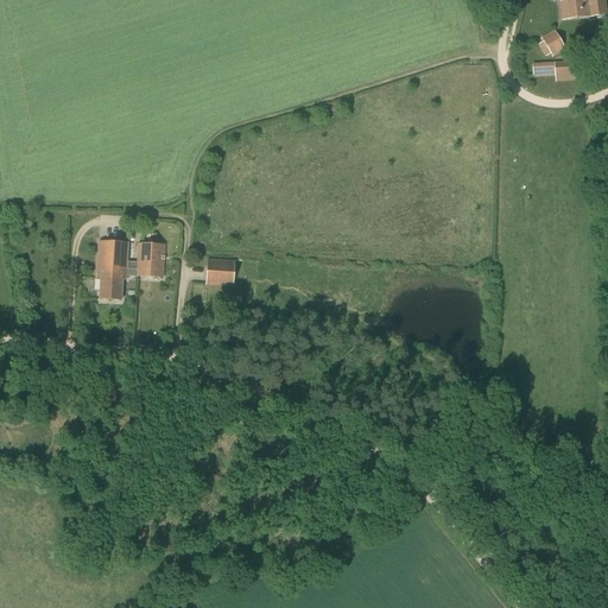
[(588,0),(561,0),(563,20),(607,16),(605,0),(597,0),(589,1),(588,0)]
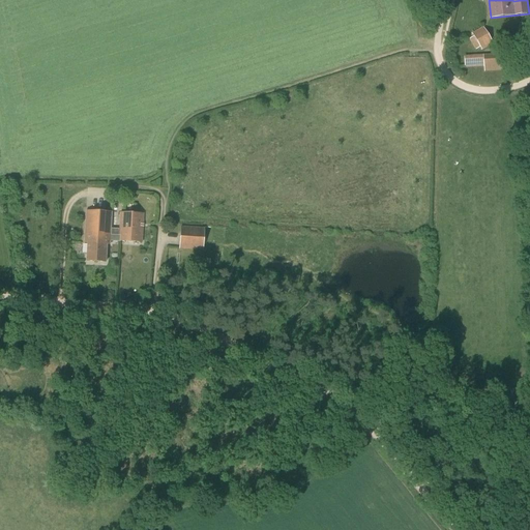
[(473,36),(469,39),(475,50),(480,48),(481,50),(493,43),(482,27),(472,34),(473,36)]
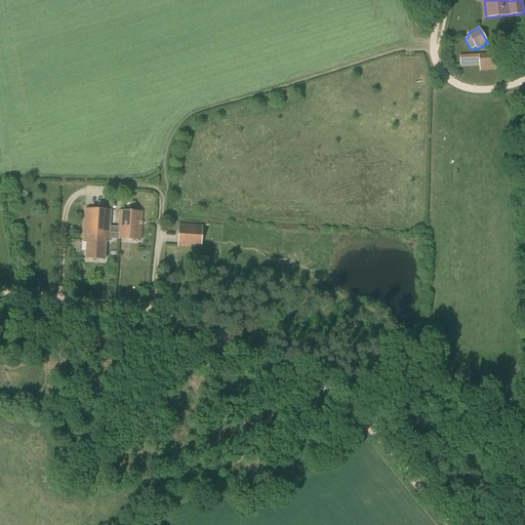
[(459,68),(479,67),(479,72),(500,71),(499,53),(459,55),(459,68)]
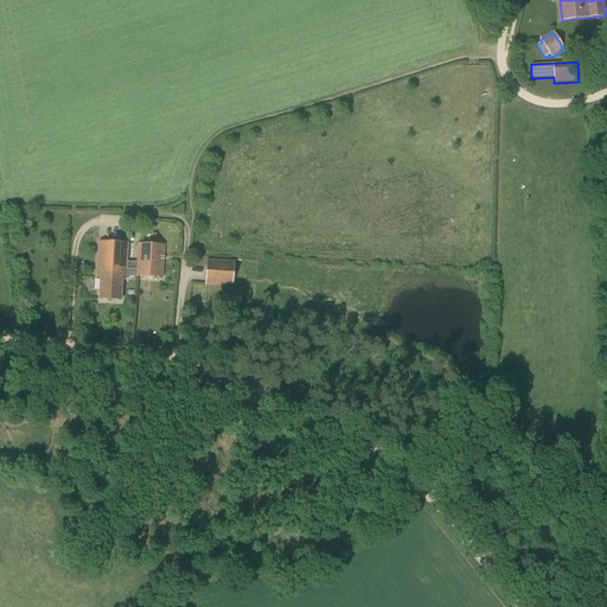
[(136,276),(136,270),(126,270),(128,243),(100,242),(97,279),(101,279),(100,299),(121,300),(122,281),(126,281),(126,276),(136,276)]
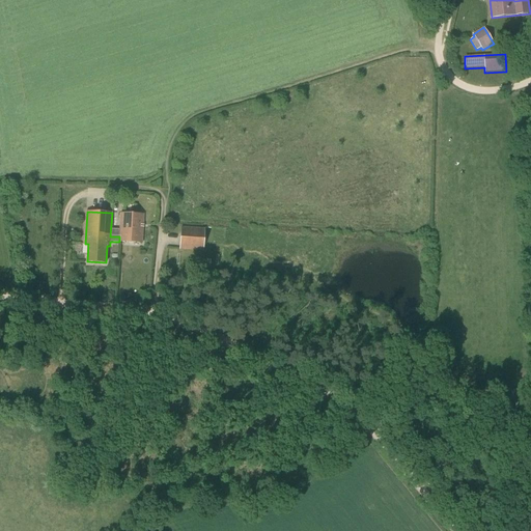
[(120,214),(119,236),(119,242),(142,244),(143,215),(120,214)]
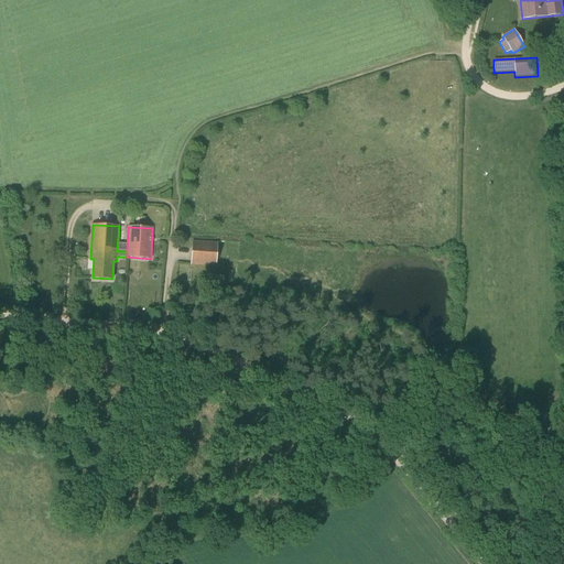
[(217,242),(192,241),(191,266),(216,267),(217,242)]
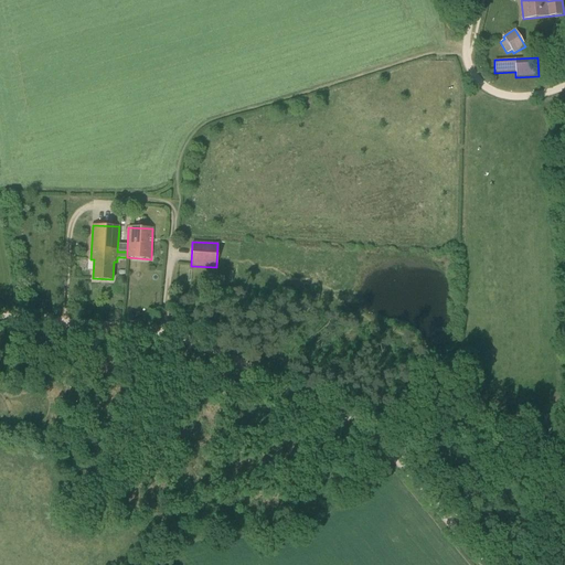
All buildings are outlined.
